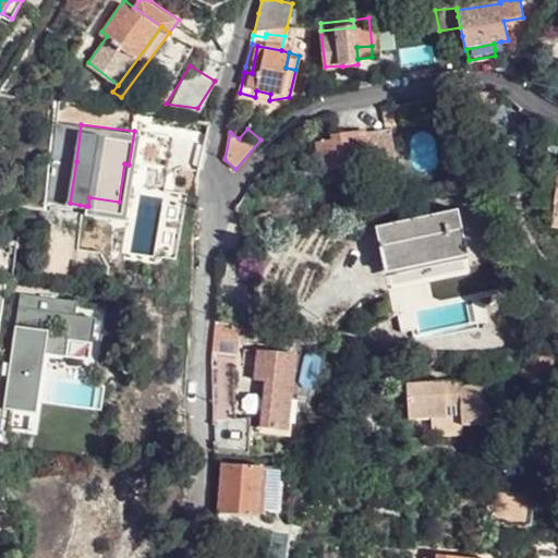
[(390,129),(334,135),(335,140),(318,142),(322,167),(366,161),(367,172),(396,168),(390,129)]
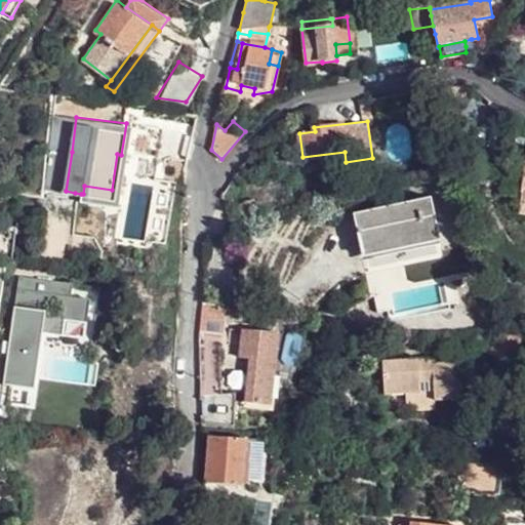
[(132,125),(126,123),(121,155),(127,156),(132,125)]
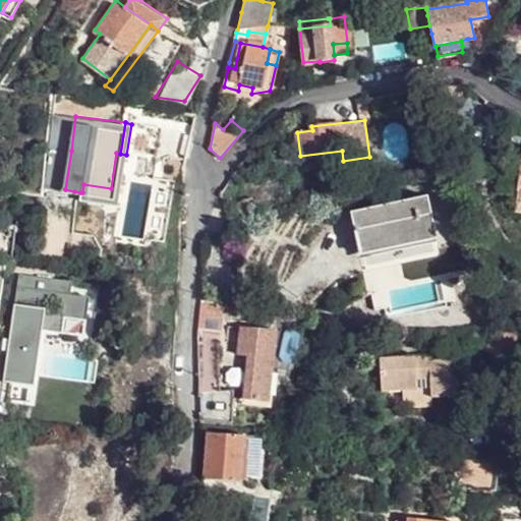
[(126,155),(120,154),(116,153),(111,188),(121,190),(126,155)]
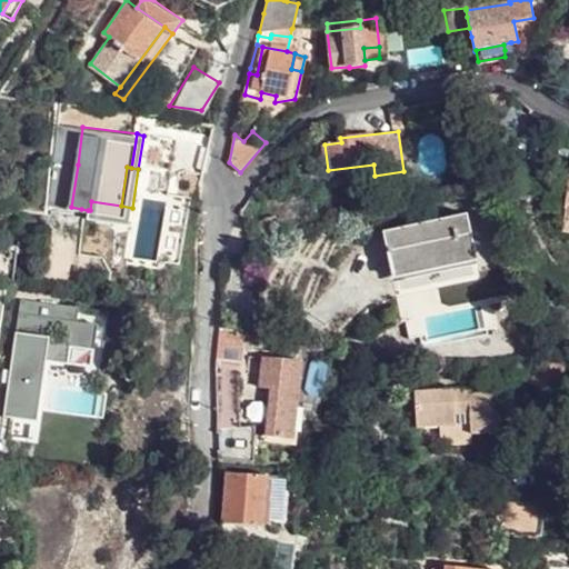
[(91,201),(90,210),(95,211),(99,211),(99,218),(130,222),(132,208),(121,206),(91,201)]
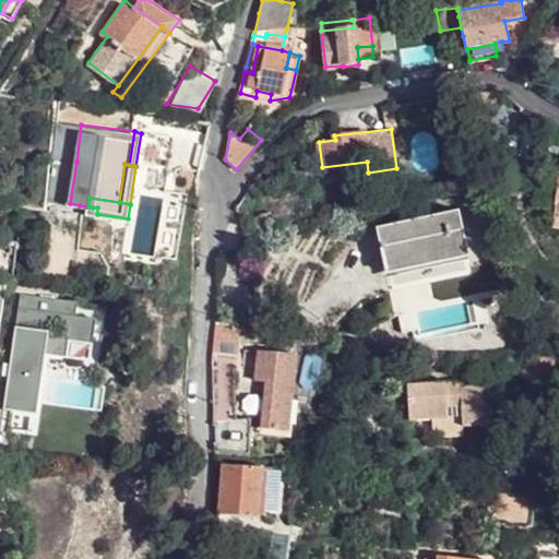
[(459,211),(377,229),(388,272),(390,272),(464,254),(467,254),(459,211)]
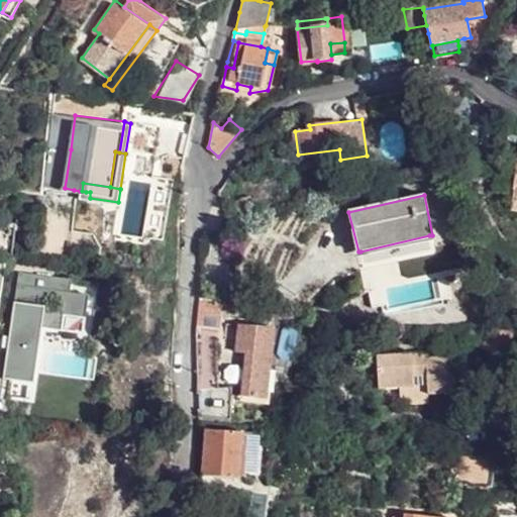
[(254,206),(250,196),(236,200),(239,210),(254,206)]
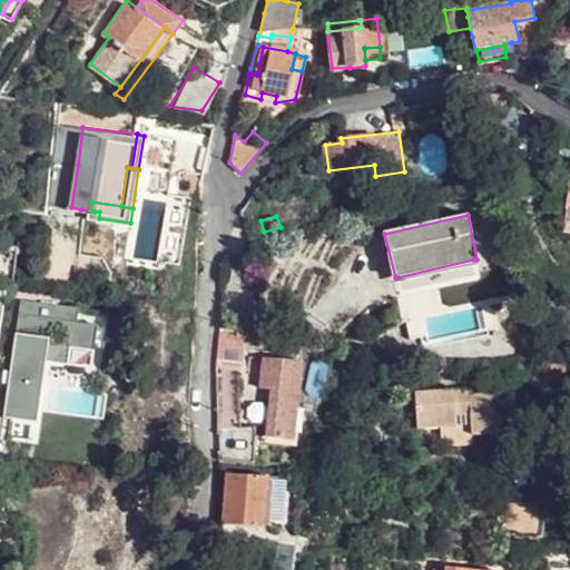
[(259,290),(263,278),(249,278),(246,279),(246,291),(259,290)]
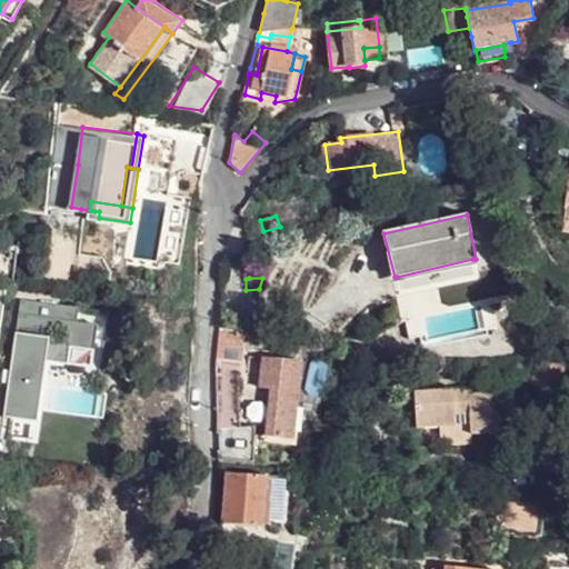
[(111,309),(23,295),(3,413),(38,419),(48,358),(102,366),(111,309)]
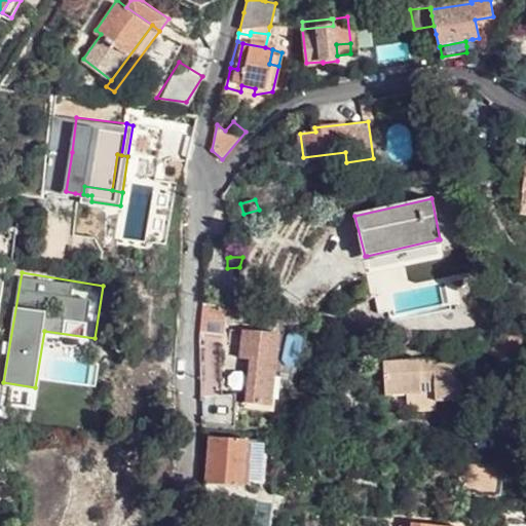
[(201,302),(201,334),(226,337),(229,320),(231,308),(232,306),(201,302)]
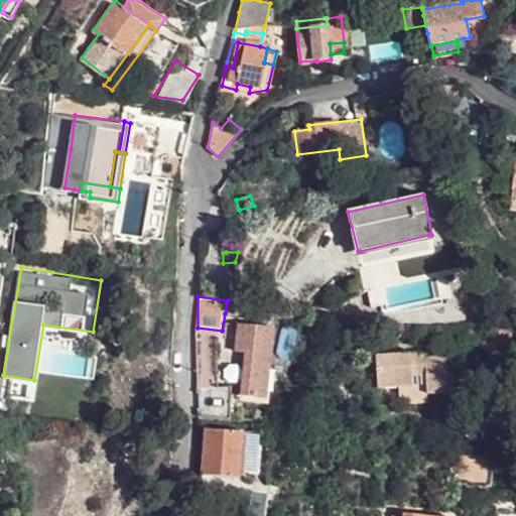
[(238,353),(239,395),(264,399),(273,328),(227,323),(226,332),(224,352),(238,353)]
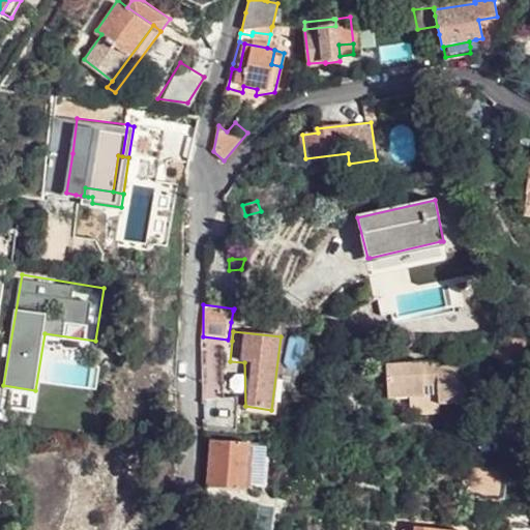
[(203,336),(203,424),(237,428),(239,405),(240,394),(227,393),(230,361),(232,341),(228,340),(203,336)]
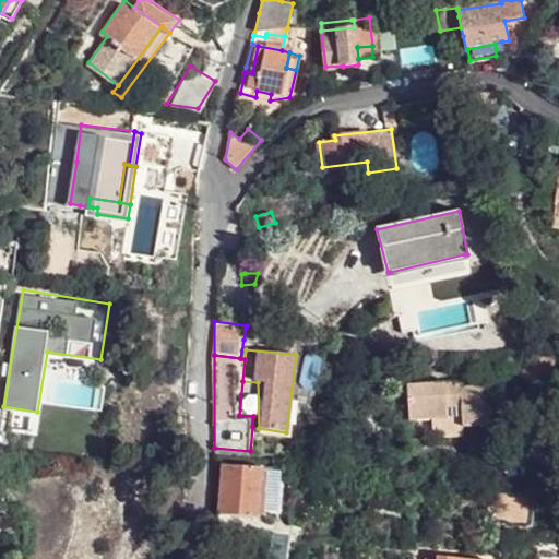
[(462,414),(462,424),(492,420),(489,382),(462,385),(461,378),(406,383),(409,418),(431,417),(462,414)]
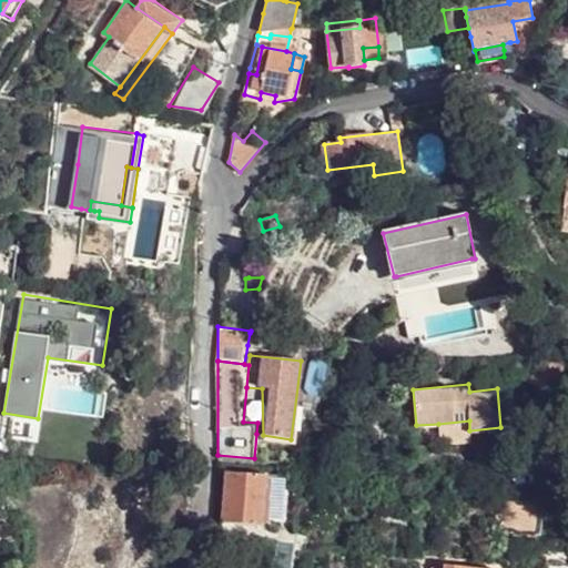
[(257,423),(256,434),(263,435),(262,388),(246,387),(243,422),(257,423)]
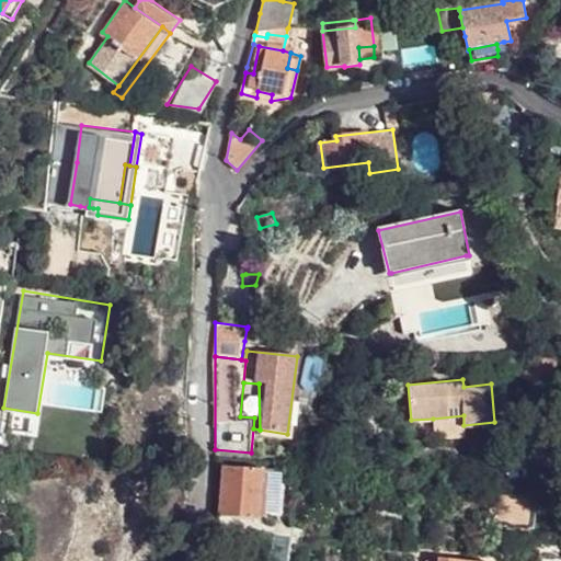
[(465,434),(464,425),(464,415),(433,419),(434,436),(465,434)]
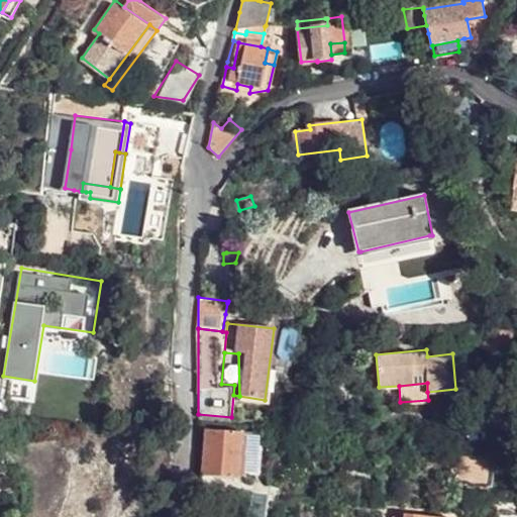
[(205,429),(202,474),(239,478),(240,471),(240,463),(243,438),(243,432),(205,429)]
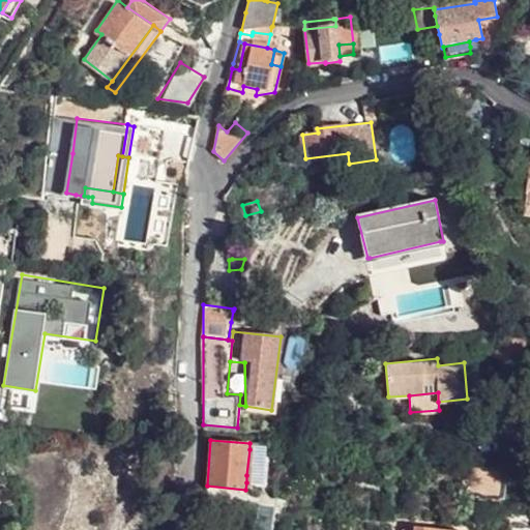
[(246,475),(246,482),(261,483),(267,484),(270,446),(265,445),(249,443),(249,449),(246,475)]
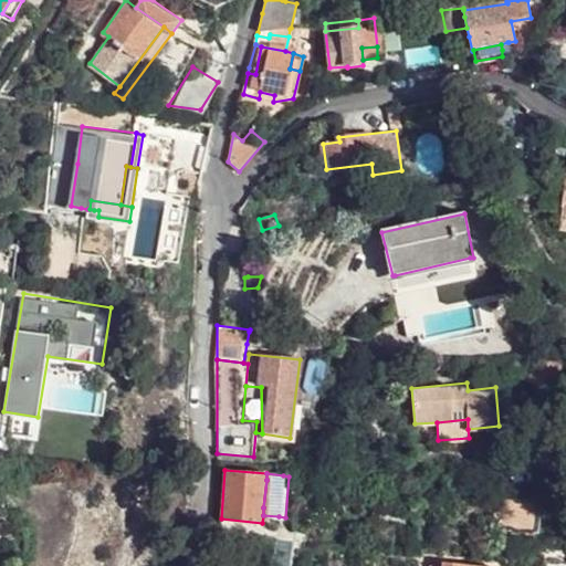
[(493,496),(491,520),(490,521),(509,528),(536,528),(540,499),(493,494),(493,496)]
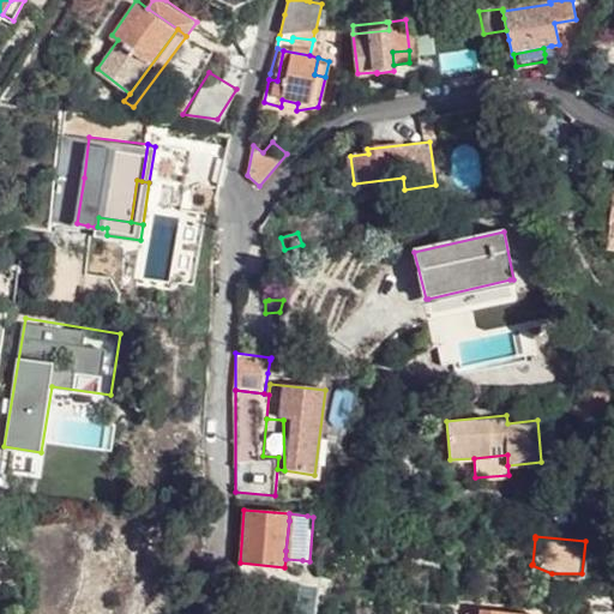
[(228,613),(264,613),(266,607),(230,600),(228,613)]
